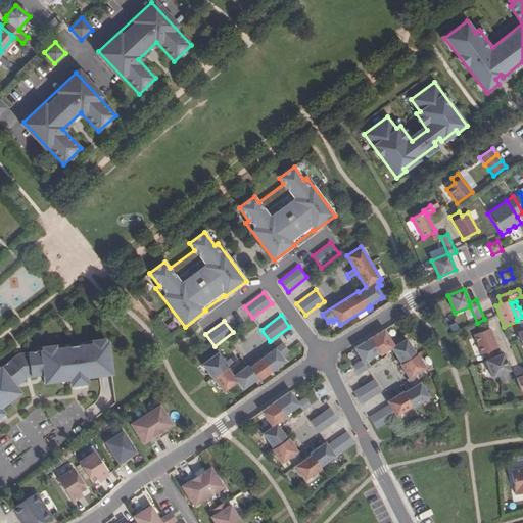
[(483,353),(486,361),(494,358),(491,350),(497,348),(490,329),(489,329),(474,335),(481,354),(483,353)]
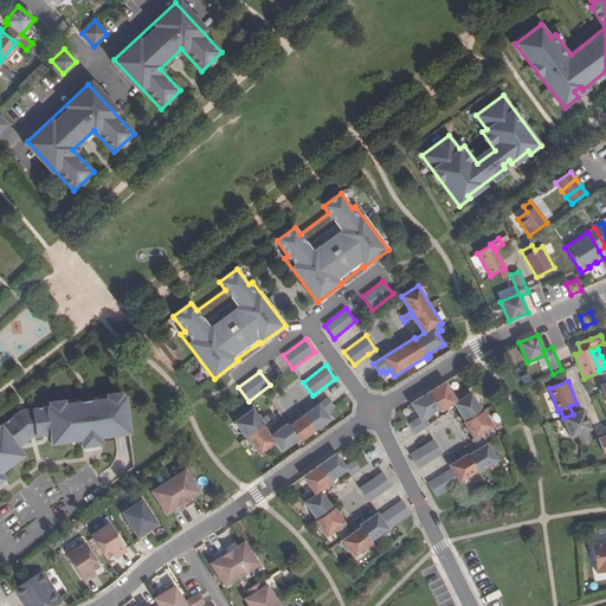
[(478,472),(497,461),(487,443),(485,443),(481,434),(494,426),(483,410),(482,411),(471,393),(470,393),(466,389),(455,397),(445,382),(411,404),(419,418),(410,424),(408,424),(416,433),(418,432),(429,425),(425,418),(439,410),(440,412),(453,404),(465,421),(464,423),(474,438),(471,439),(477,450),(469,455),(468,453),(452,463),(449,456),(445,459),(451,469),(427,483),(437,497),(455,485),(478,471),(478,472)]
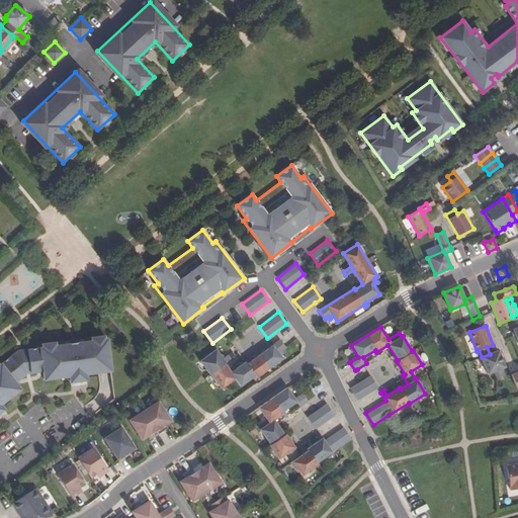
[(39,347),(27,349),(30,372),(42,370),(44,378),(69,375),(85,373),(110,370),(106,338),(104,339),(103,335),(90,337),(91,340),(76,342),(70,343),(55,345),(55,342),(41,343),(41,346),(39,347)]
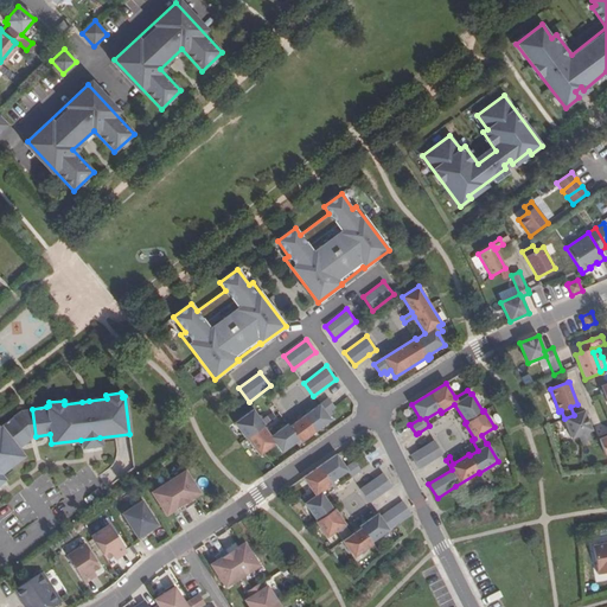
[(299,445),(332,420),(328,416),(332,414),(331,410),(336,407),(328,397),(289,427),(288,423),(275,433),(272,428),(267,432),(263,426),(270,421),(267,416),(261,420),(253,409),(235,423),(246,439),(247,439),(260,455),(275,443),(282,453),(296,442),(299,445)]
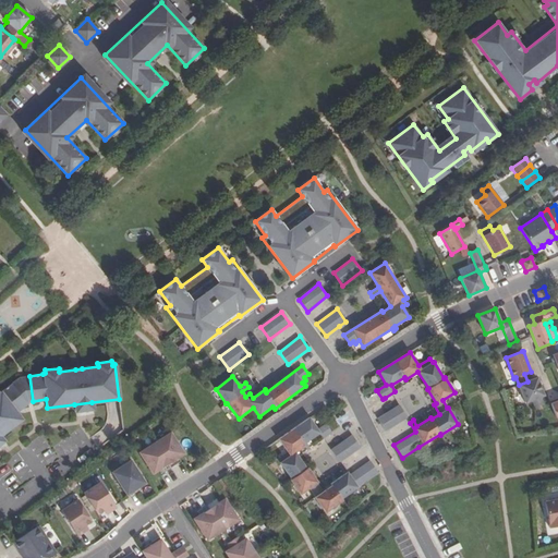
[(33,401),(29,376),(19,377),(11,383),(26,403),(33,401)]
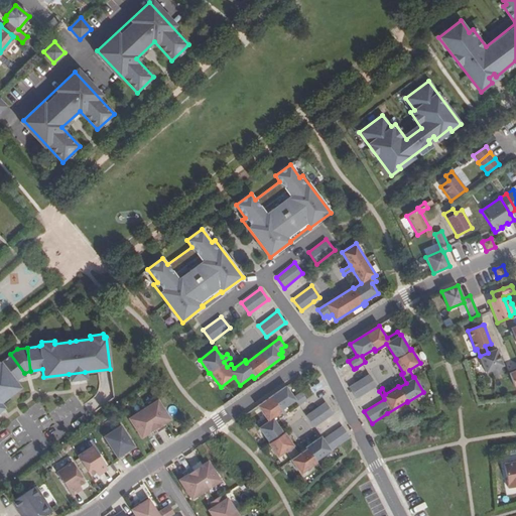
[(492,370),(495,377),(503,374),(500,367),(503,366),(496,349),(494,350),(488,353),(480,356),(479,356),(486,372),(492,370)]
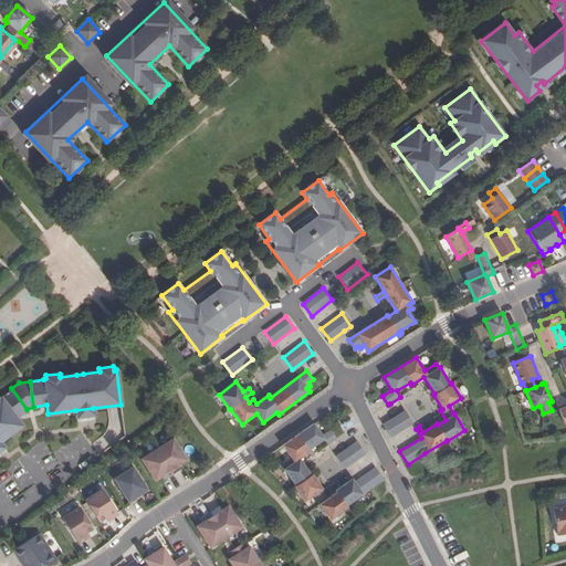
[(0,440),(21,425),(16,417),(27,409),(11,388),(1,397),(0,396),(0,440)]
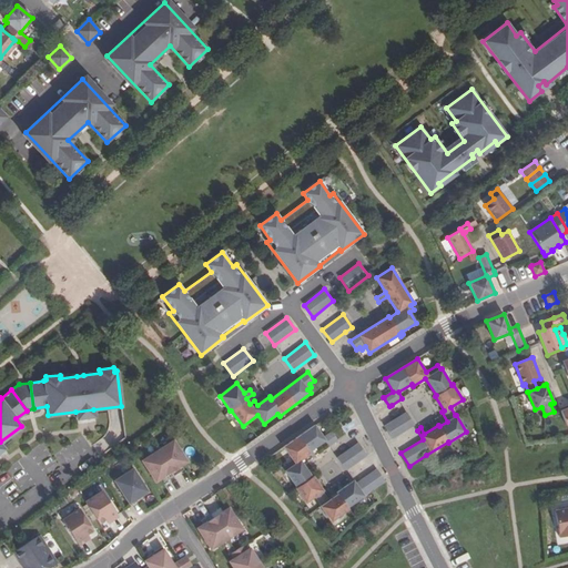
[(93,409),(75,412),(75,418),(94,416),(93,409)]
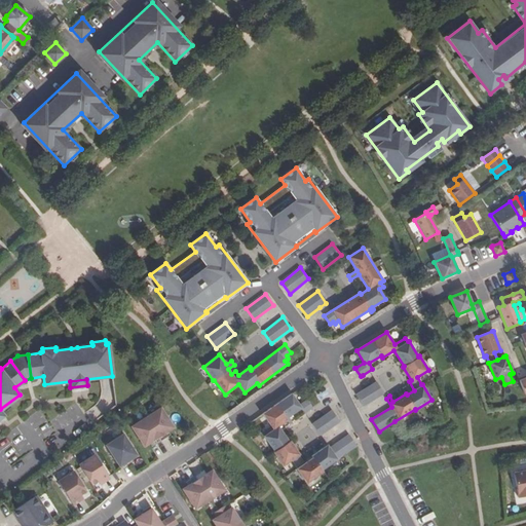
[(364,407),(384,395),(376,381),(370,385),(355,395),(364,407)]
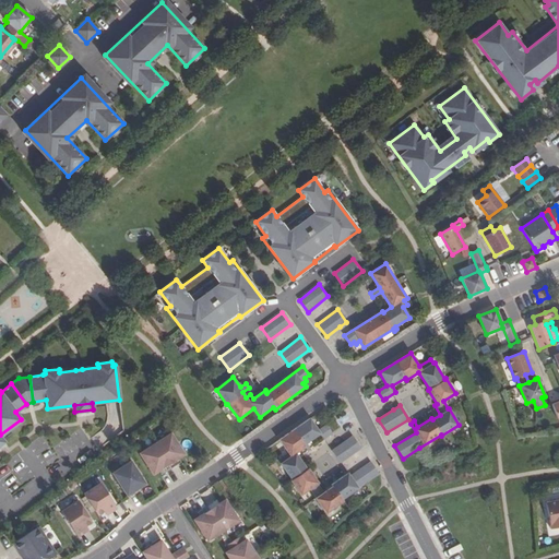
[(310,449),(307,443),(320,433),(324,439),(331,435),(333,432),(326,424),(318,430),(310,418),(294,429),(278,440),(290,456),(281,463),(292,479),(290,480),(300,496),(310,488),(316,498),(325,513),(343,502),(342,500),(367,482),(380,473),(371,461),(351,475),(344,466),(341,468),(345,474),(331,485),(332,486),(323,492),(317,484),(318,483),(308,468),(307,468),(296,453),(305,447),(308,451),(310,449)]
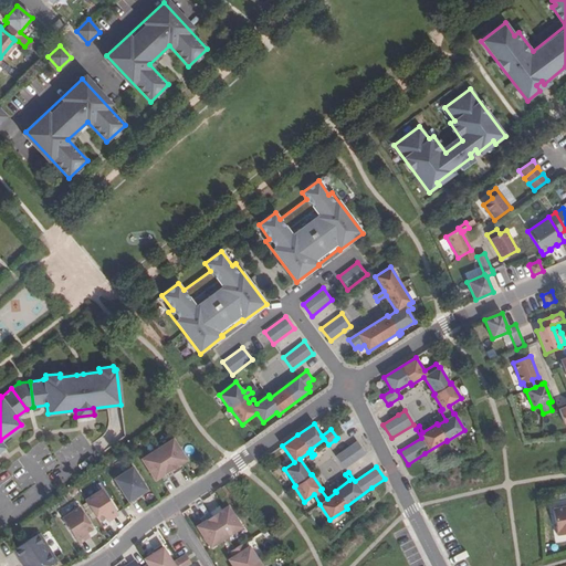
[(187,460),(173,439),(157,449),(174,474),(180,470),(178,465),(180,464),(187,460)]
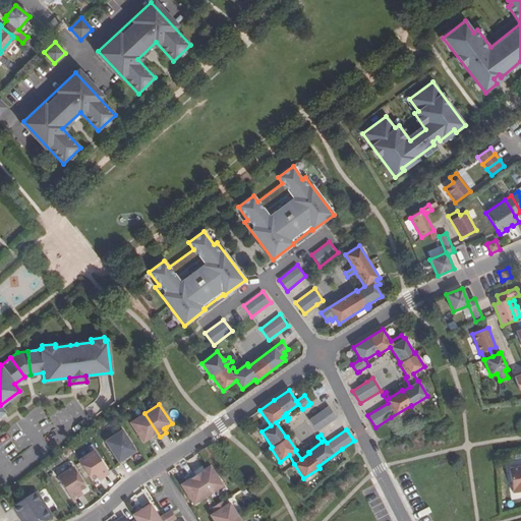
[(317,431),(337,417),(329,406),(309,420),(317,431)]
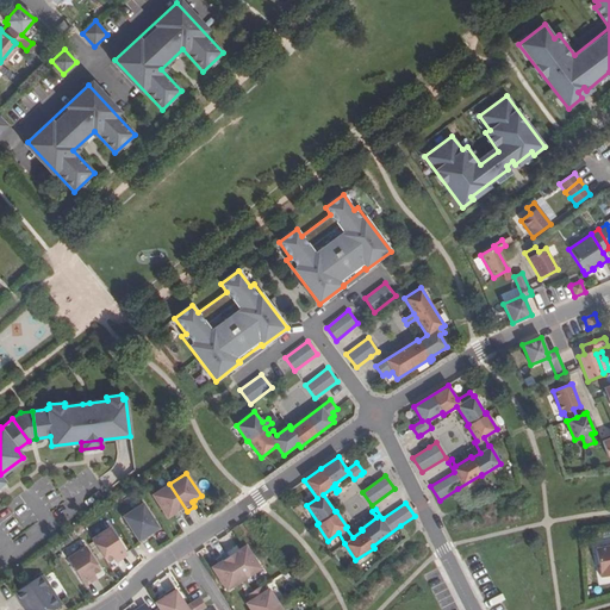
[(187,511),(169,484),(153,495),(167,517),(174,514),(176,511),(180,516),(187,511)]
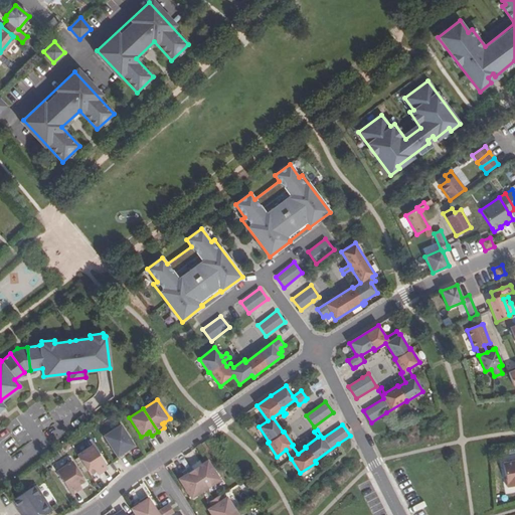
[(134,446),(121,424),(105,436),(121,460),(128,455),(126,451),(128,450),(134,446)]
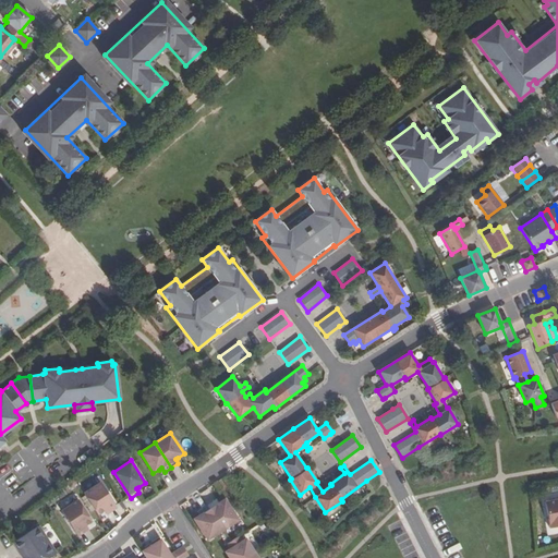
[(117,507),(100,482),(83,493),(97,514),(104,510),(106,509),(109,512),(117,507)]
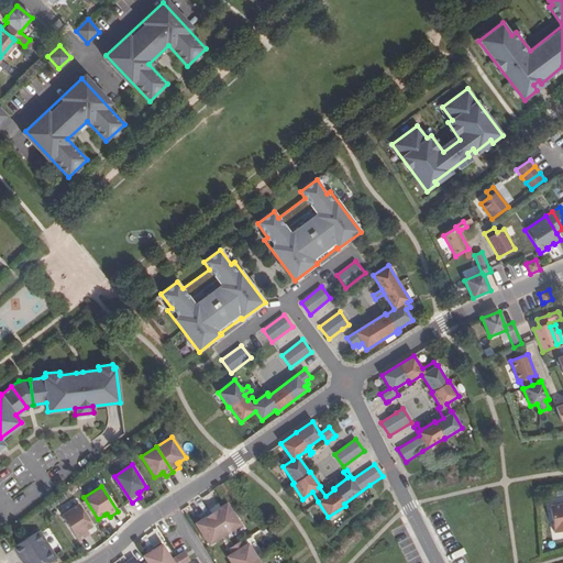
[(92,526),(78,504),(61,515),(78,541),(87,536),(84,531),(87,530),(92,526)]
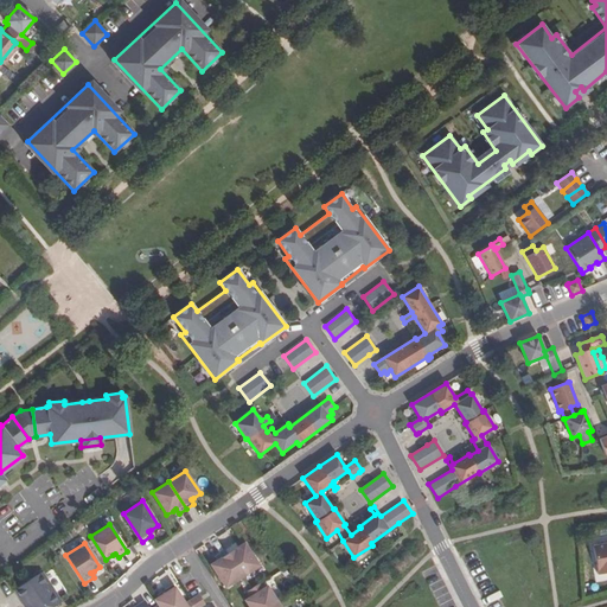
[(260,566),(244,543),(238,547),(235,549),(232,544),(224,549),(242,576),(260,566)]
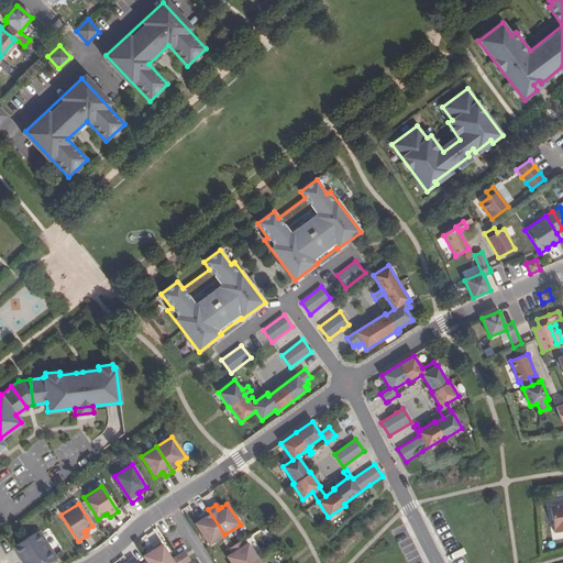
[(562,504),(550,507),(554,533),(562,531),(562,504)]
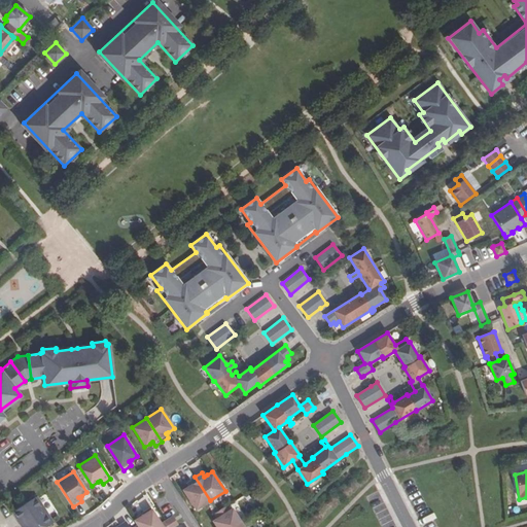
[(210,500),(195,477),(188,481),(191,485),(188,486),(183,490),(196,510),(210,500)]
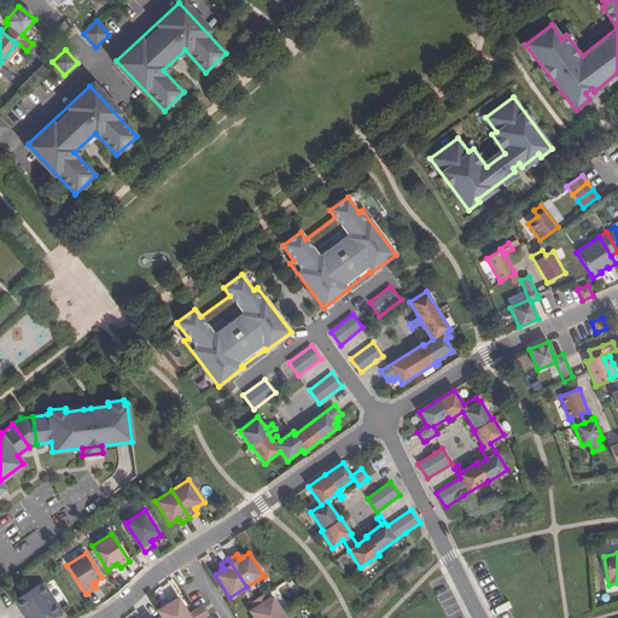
[(53,617),(63,613),(42,583),(15,601),(21,611),(24,608),(30,617),(29,617),(53,617)]
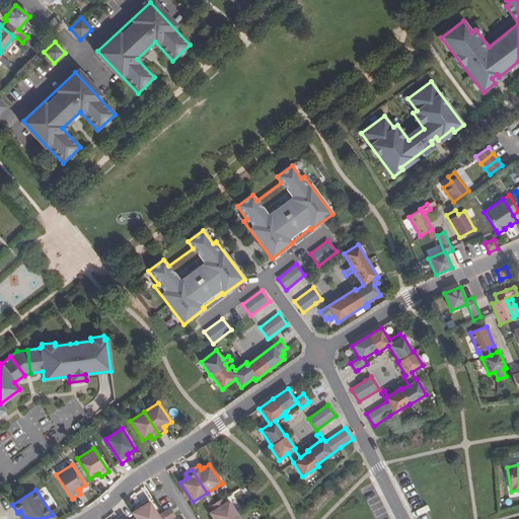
[(227,518),(236,513),(228,501),(226,502),(224,498),(211,506),(214,511),(210,513),(213,518),(227,518)]
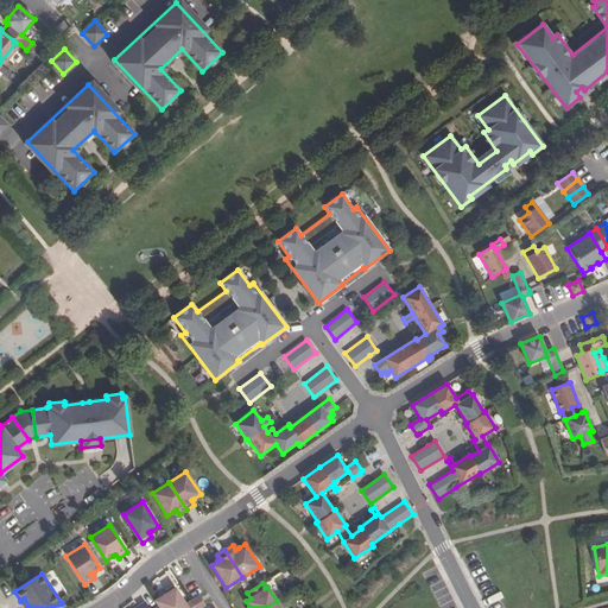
[(201,607),(206,605),(200,595),(185,603),(173,586),(165,590),(166,593),(162,596),(154,601),(158,606),(159,607),(201,607)]
